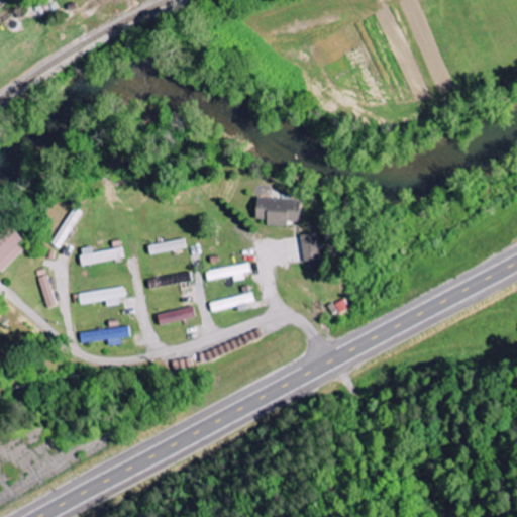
[(259,219),(270,220),(269,225),(289,227),(290,221),(302,222),(305,201),(261,196),(259,219)]
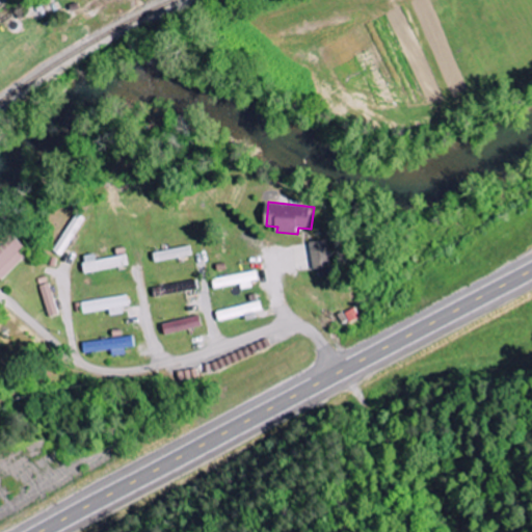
[(81,224),(73,220),(55,251),(60,254),(65,245),(69,247),(81,224)]
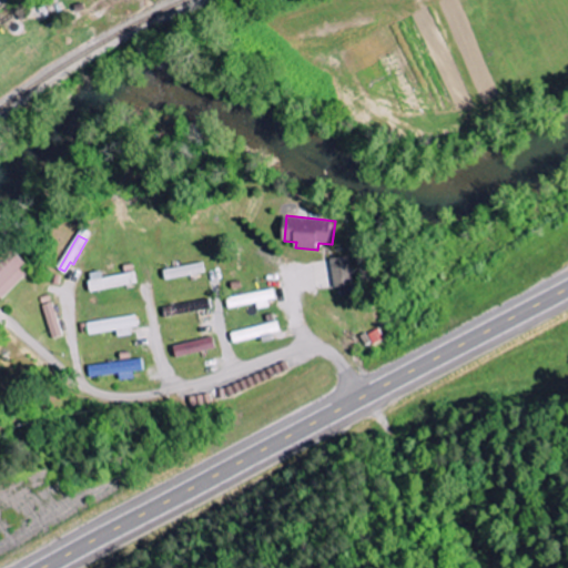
[(24,267),(30,262),(16,246),(0,261),(0,294),(4,298),(30,274),(24,267)]
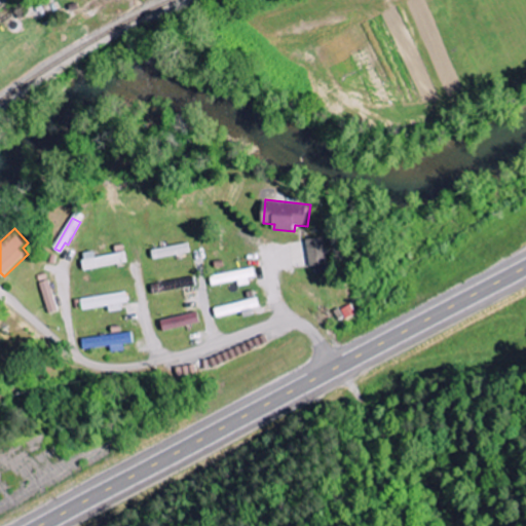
[(330,263),(326,236),(307,239),(311,266),(330,263)]
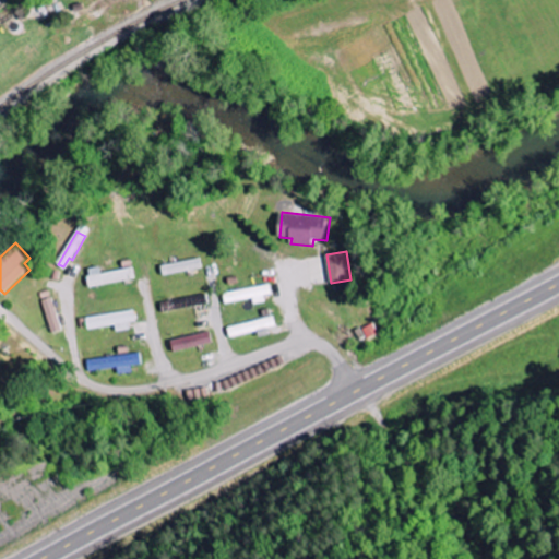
[(91,287),(135,278),(133,268),(102,274),(100,268),(87,270),(91,287)]
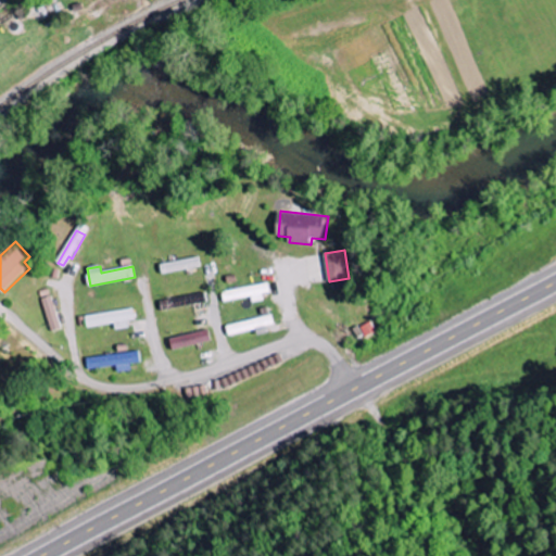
[(272,293),(269,282),(223,292),(225,302),(252,297),(253,303),(265,301),(264,294),(272,293)]
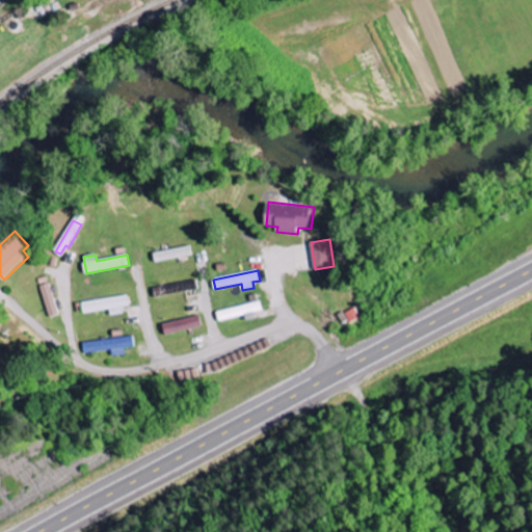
[(50,317),(59,314),(50,283),(41,286),(50,317)]
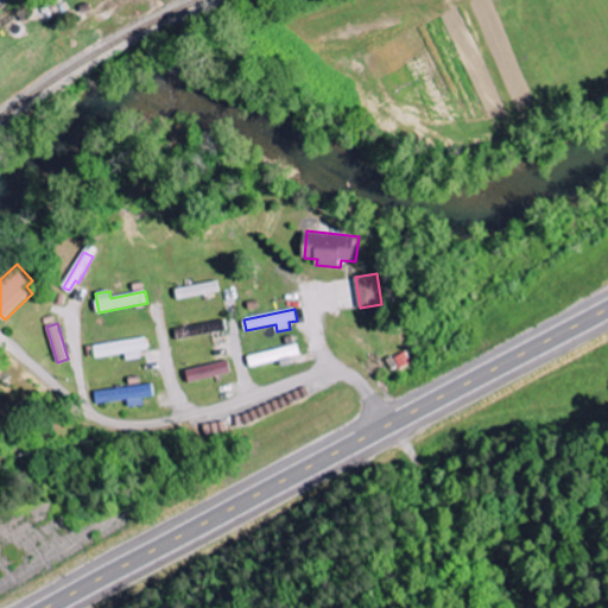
[(150,350),(147,336),(94,347),(96,359),(126,354),(127,361),(141,359),(140,352),(150,350)]
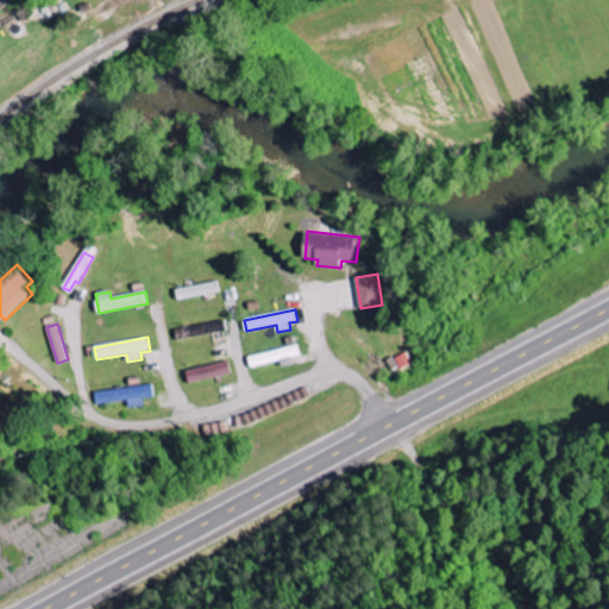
[(301,356),(299,344),(249,358),(251,369),(301,356)]
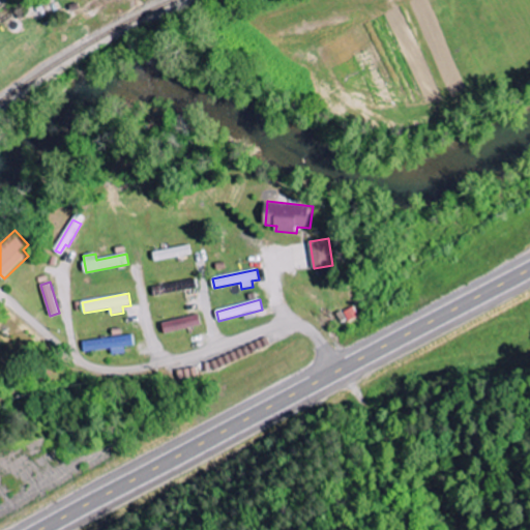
[(360,317),(354,306),(345,312),(350,323),(360,317)]
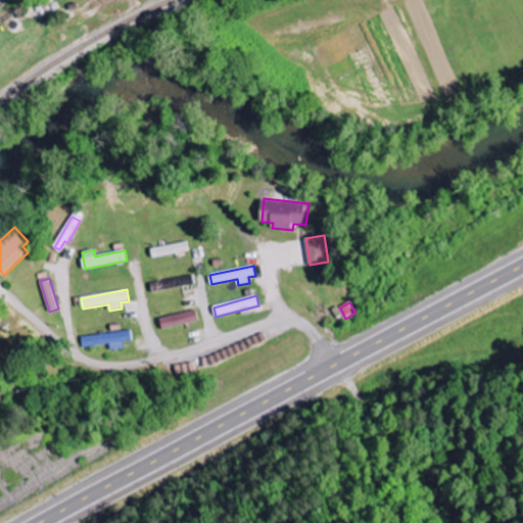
[(199,320),(196,310),(160,319),(163,330),(199,320)]
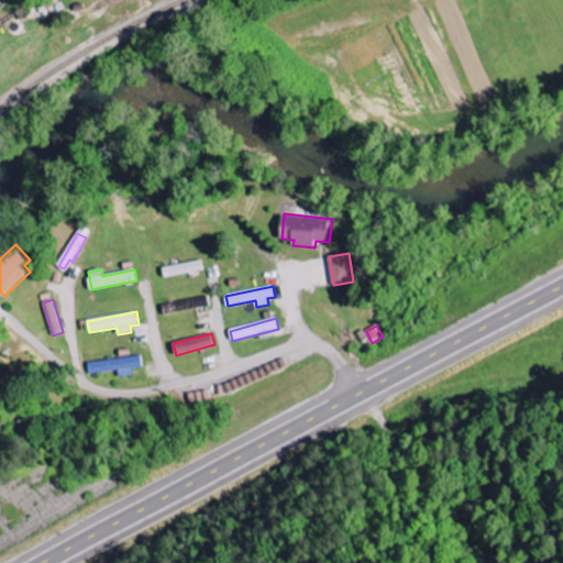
[(88,362),(89,374),(119,371),(120,377),(134,375),(133,368),(143,367),(142,356),(88,362)]
